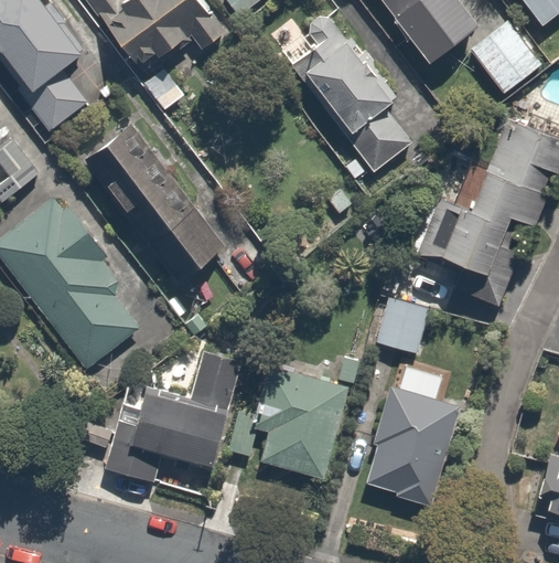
[(23,98),(46,128),(93,93),(66,59),(82,45),(45,0),(0,0),(0,59),(29,95),(23,98)]
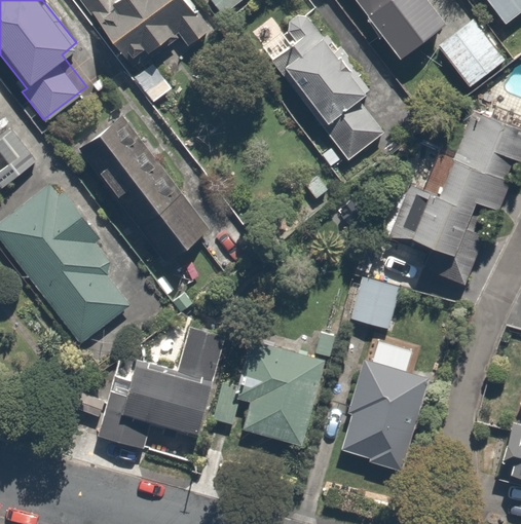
[(210,32),(185,0),(74,0),(131,74),(177,39),(185,50),(210,32)]
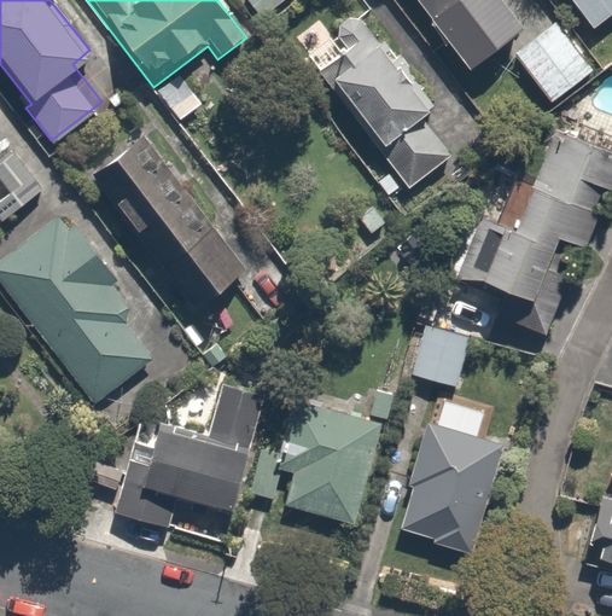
[(290,0),(245,0),(264,22),(290,0)]
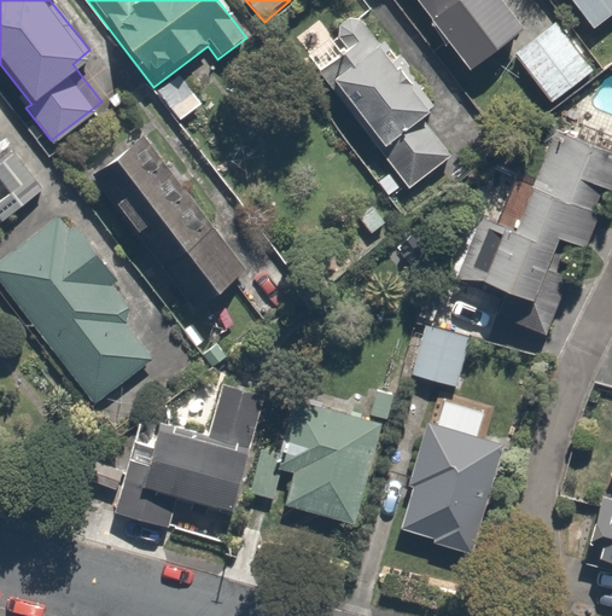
[(518,27),(496,0),(412,0),(467,68),(518,27)]
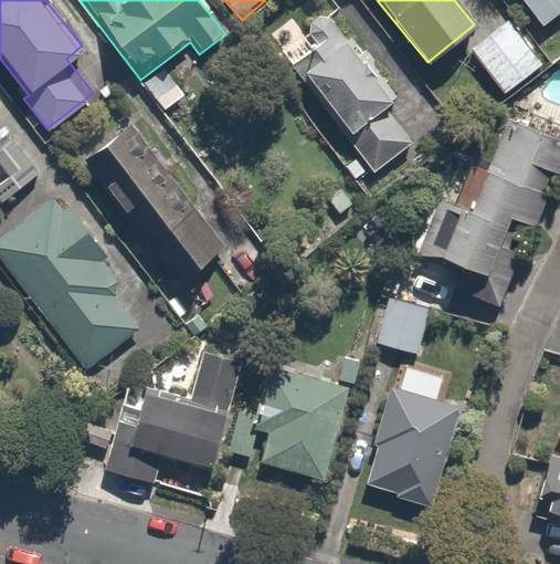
[(559,0),(524,0),(551,33),(559,27),(559,0)]
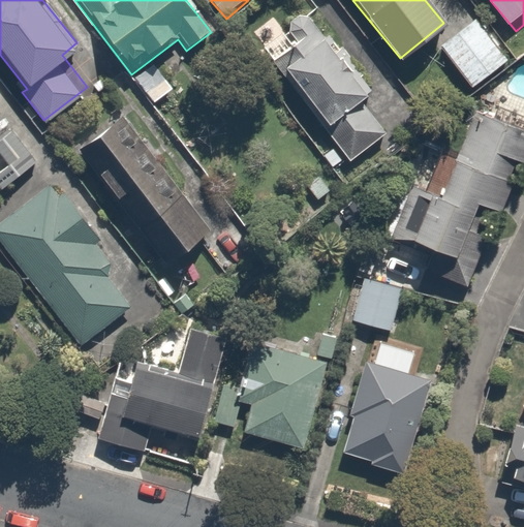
[(283,67),(357,160),(390,134),(362,98),(369,93),(307,13),(286,30),(293,37),(286,42),(297,57),(283,67)]
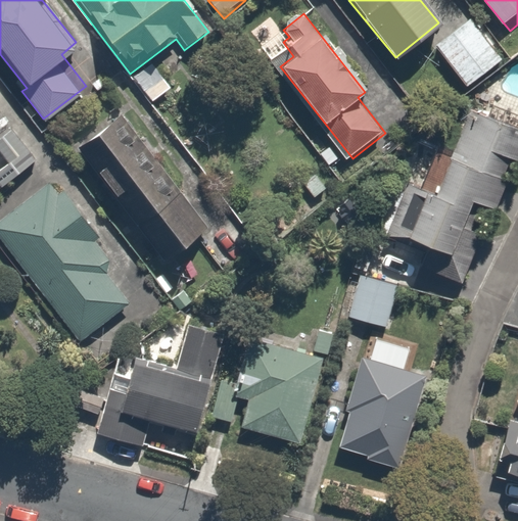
[(509,62),(472,14),(435,42),(472,90),(509,62)]
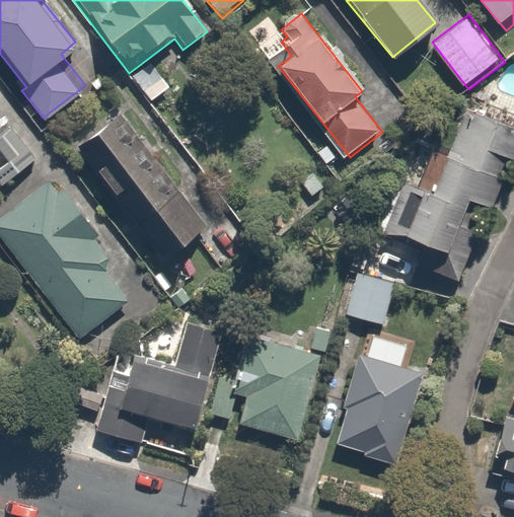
[(513,128),(462,113),(449,155),(428,149),(416,188),(399,182),(384,234),(424,245),(418,267),(461,280),(476,229),(467,227),(474,203),(489,207),(503,158),(513,160),(513,128)]
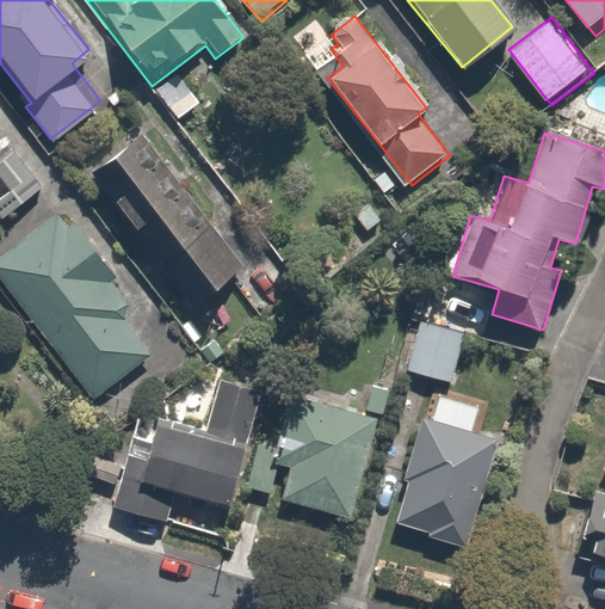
[(244,271),(143,134),(81,179),(181,317),(244,271)]
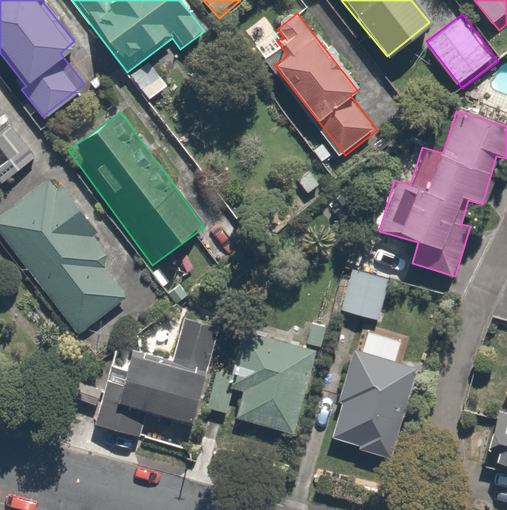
[(35,148),(14,120),(0,130),(0,156),(8,168),(35,148)]
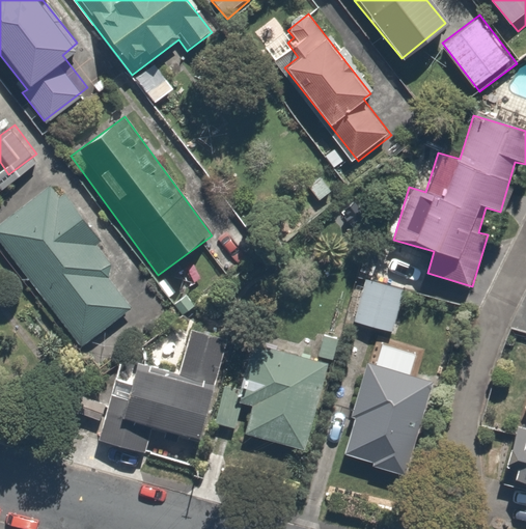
[(55,191),(0,231),(0,238),(80,345),(129,309),(103,274),(113,266),(93,239),(99,235),(70,196),(62,201),(55,191)]
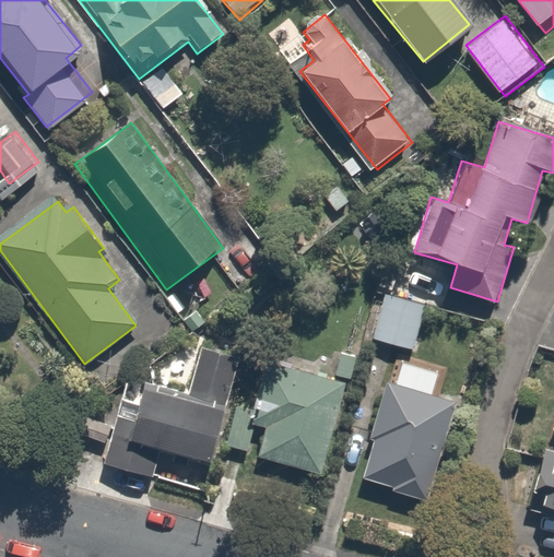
[(415,348),(428,303),(386,291),(373,336),(415,348)]
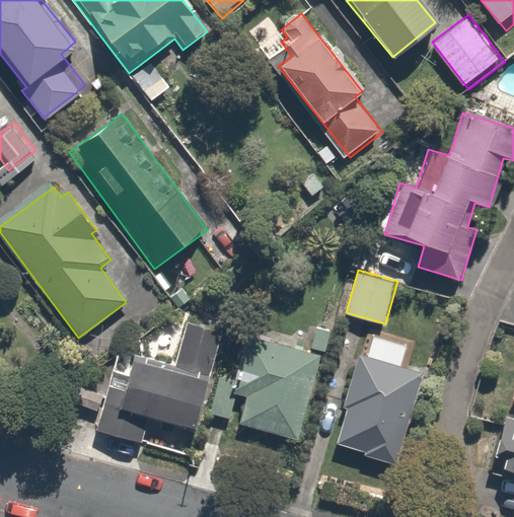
[(114,365),(96,433),(142,444),(148,419),(199,431),(224,333),(184,321),(172,364),(136,355),(132,370),(114,365)]
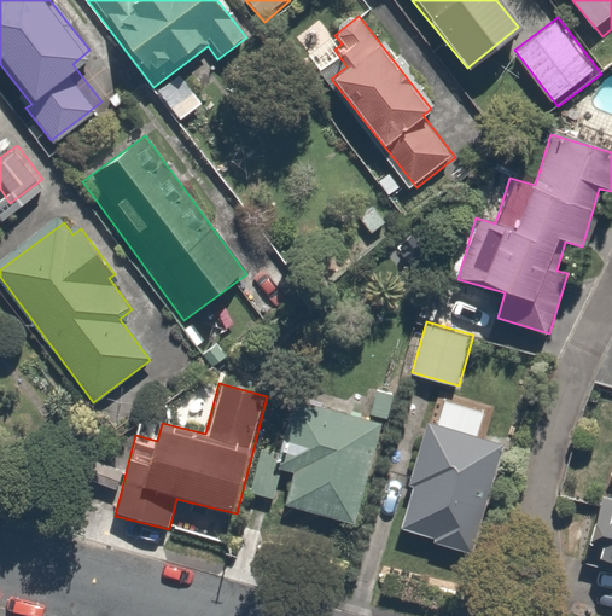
[(383,425),(291,401),(274,468),(290,472),(280,510),(356,529),(383,425)]
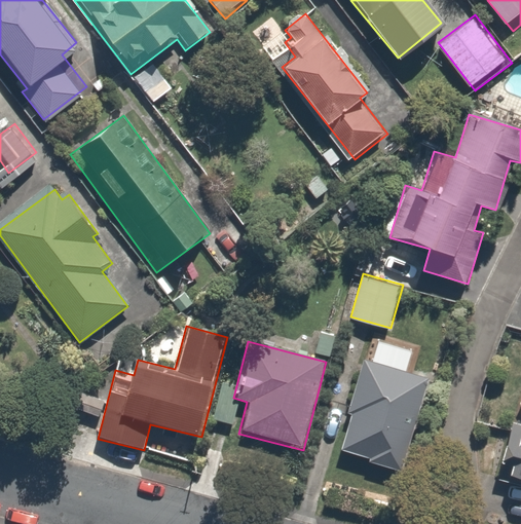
[(431,378),(406,370),(399,389),(363,378),(338,451),(399,472),(431,378)]
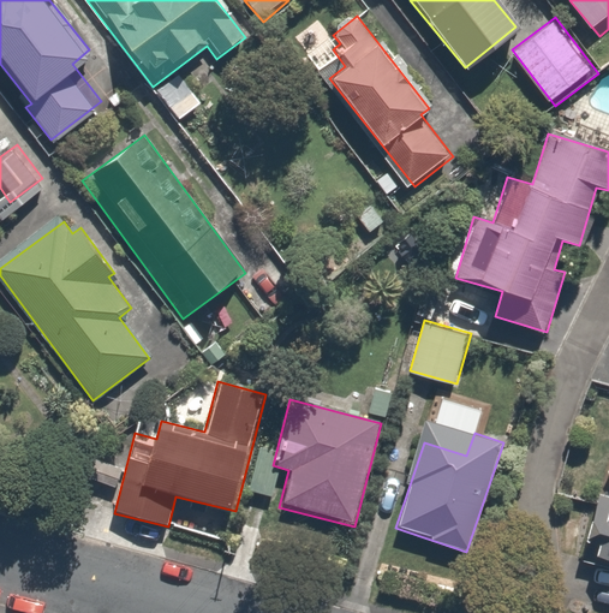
[(608,503),(596,499),(581,559),(608,566),(608,503)]
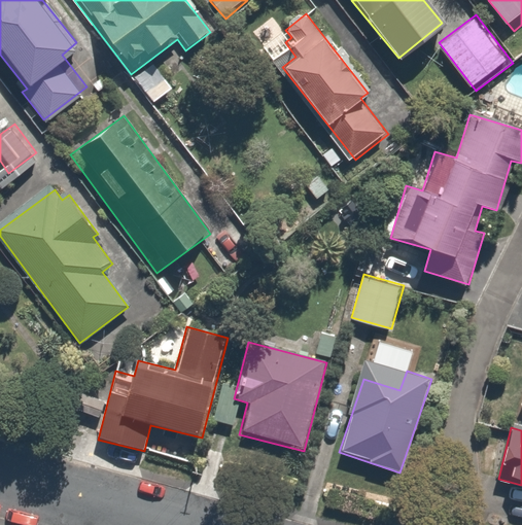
All buildings are outlined.
